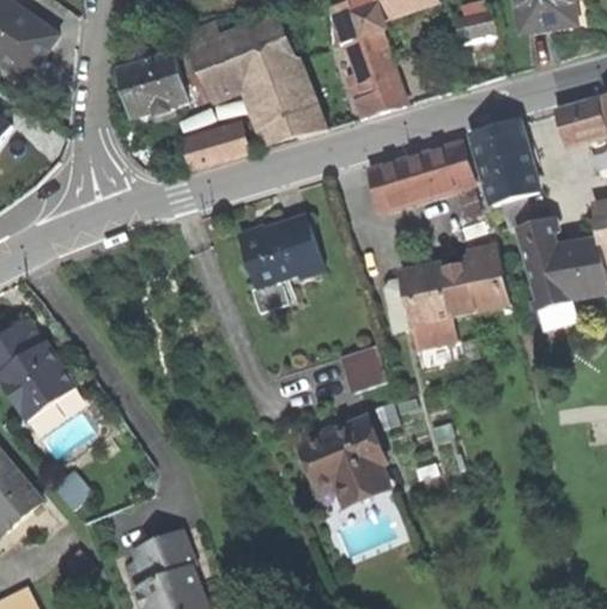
[(0,61),(24,78),(40,59),(58,35),(8,0),(0,0),(0,61)]
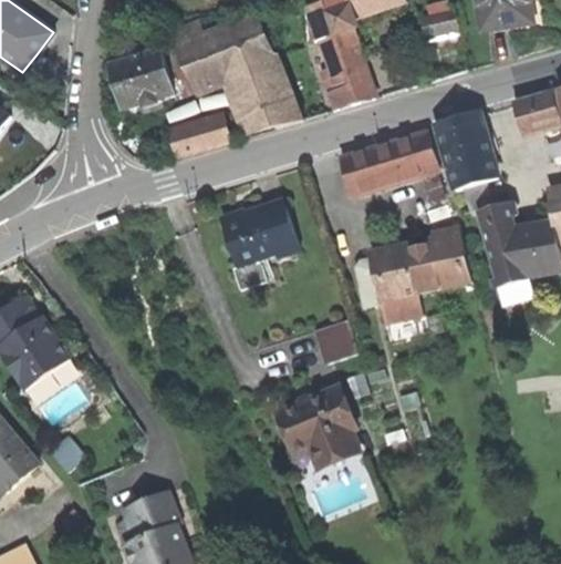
[(317,39),(351,28),(354,27),(351,16),(403,0),(320,0),(321,2),(307,7),(310,41),(317,39)]
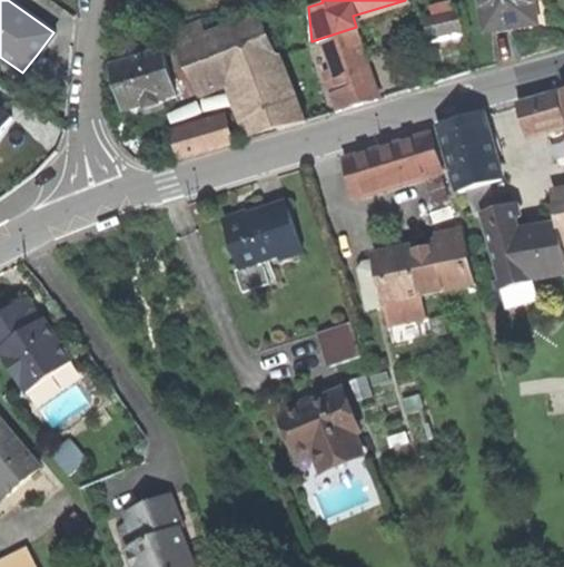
[(533,20),(530,0),(478,0),(483,28),(505,25),(533,20)]
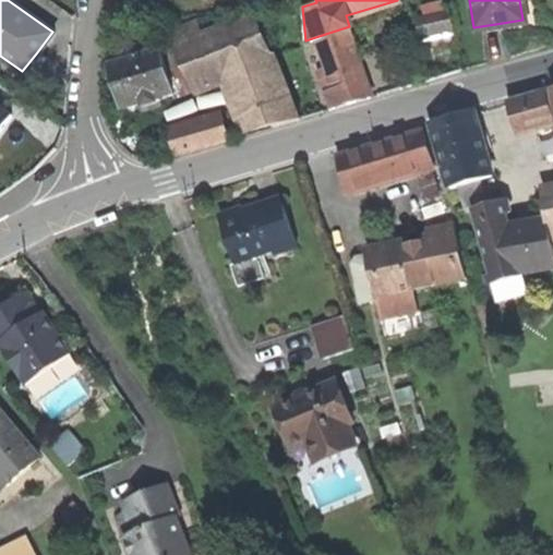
[(519,0),(523,20),(495,24),(497,35),(519,32),(536,28),(531,0),(519,0)]
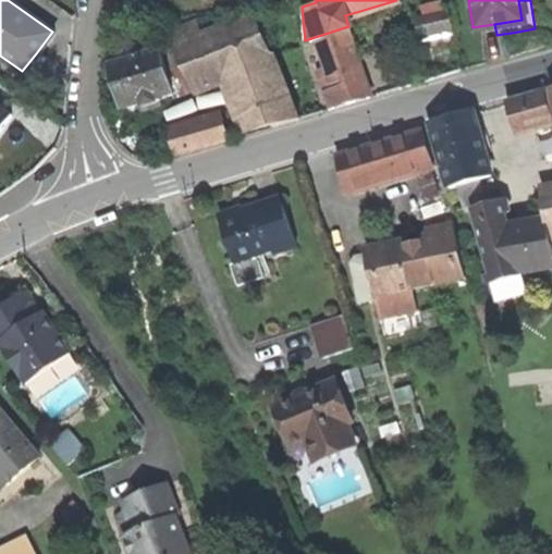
[(415,36),(448,28),(443,9),(411,16),(415,36)]
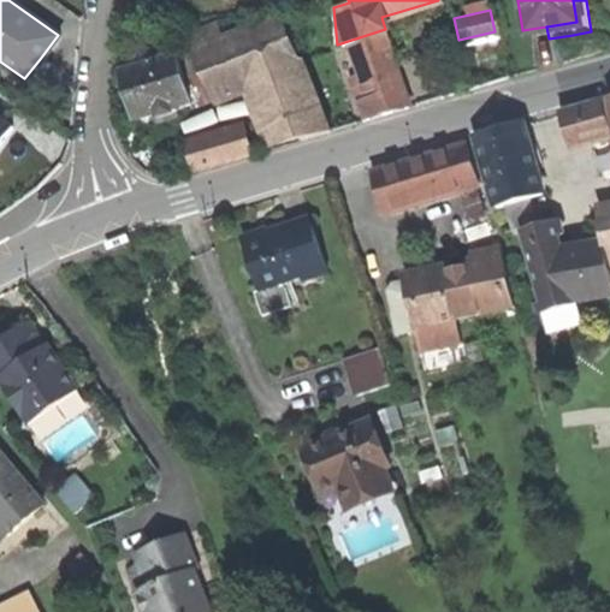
[(181,33),(212,95),(244,82),(268,146),(330,128),(302,55),(297,57),(279,11),(220,35),(214,19),(181,33)]
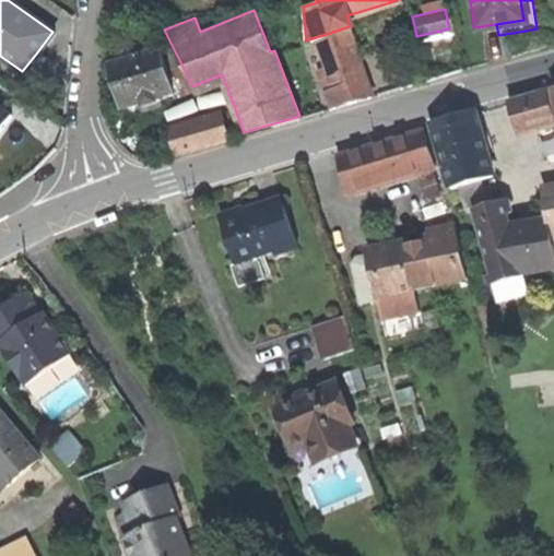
[(353,48),(346,27),(313,38),(321,68),(315,70),(327,107),(367,95),(355,57),(353,48)]
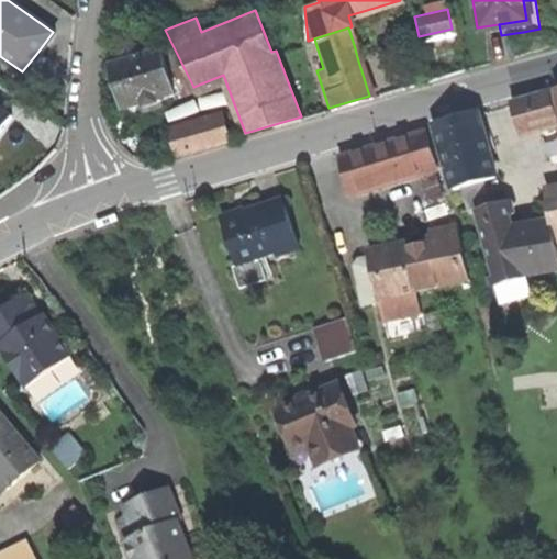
[(156,98),(175,91),(159,46),(108,63),(112,76),(122,109),(143,102),(144,105),(157,101),(156,98)]
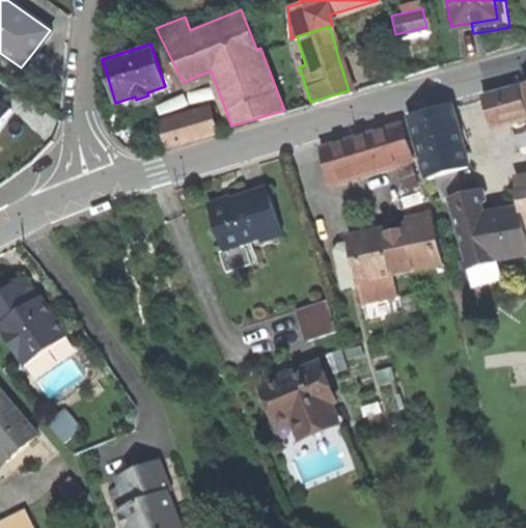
[(341,44),(335,46),(337,54),(343,52),(342,48),(341,44)]
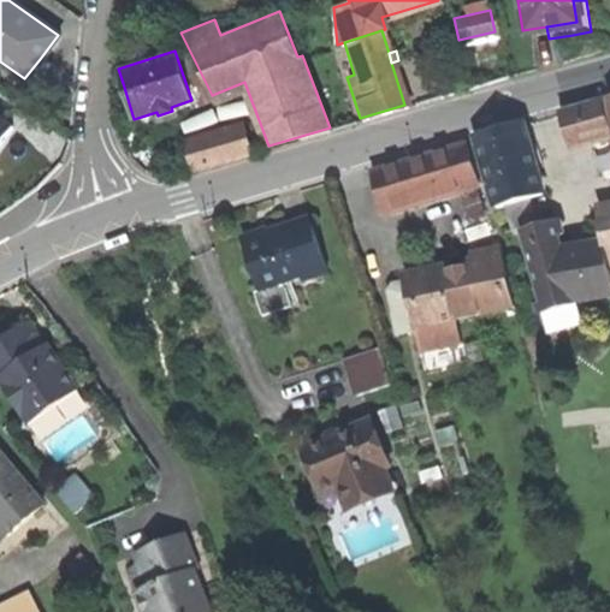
[(567,142),(609,130),(600,97),(557,111),(567,142)]
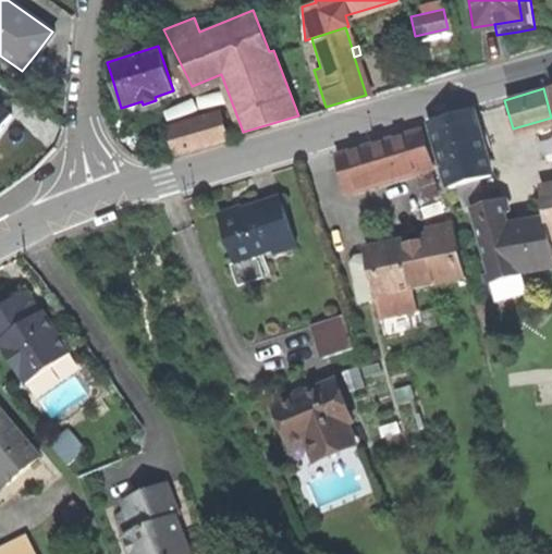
[(0,125),(9,113),(0,107),(0,125)]
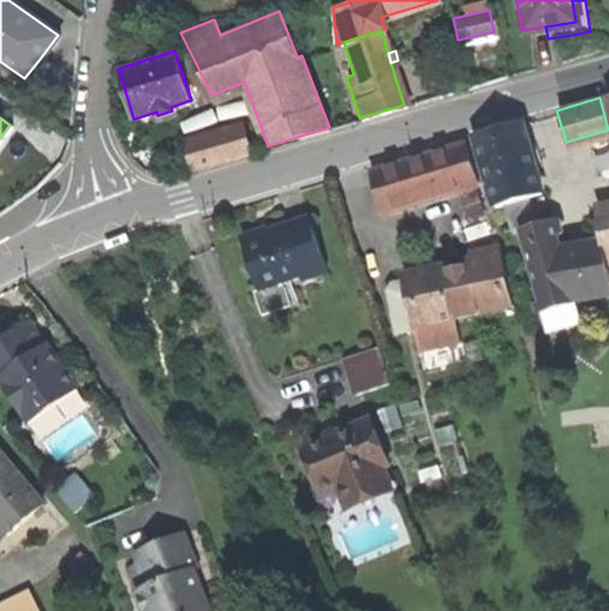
[(493,204),(538,191),(527,154),(519,121),(472,135),(493,204)]
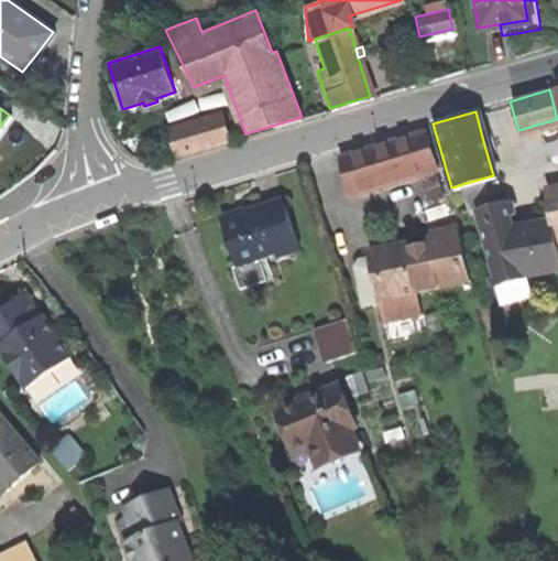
[(174,154),(229,138),(222,116),(167,131),(174,154)]
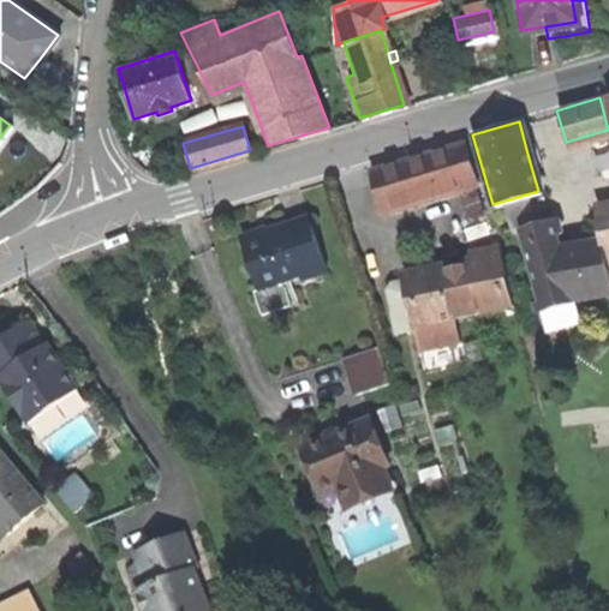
[(378,209),(477,179),(465,139),(395,160),(368,168),(378,209)]
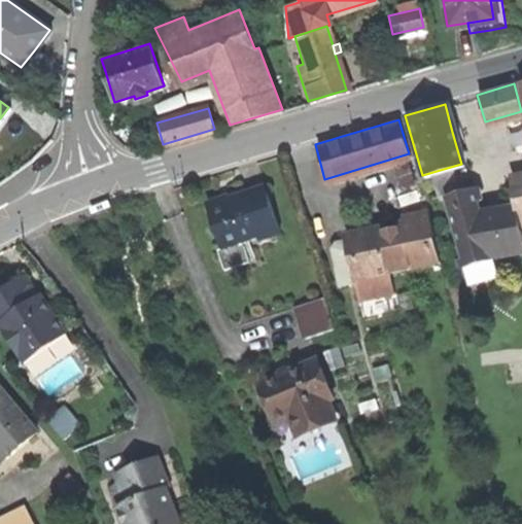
[(513,201),(517,223),(521,222),(521,178),(510,181),(513,201)]
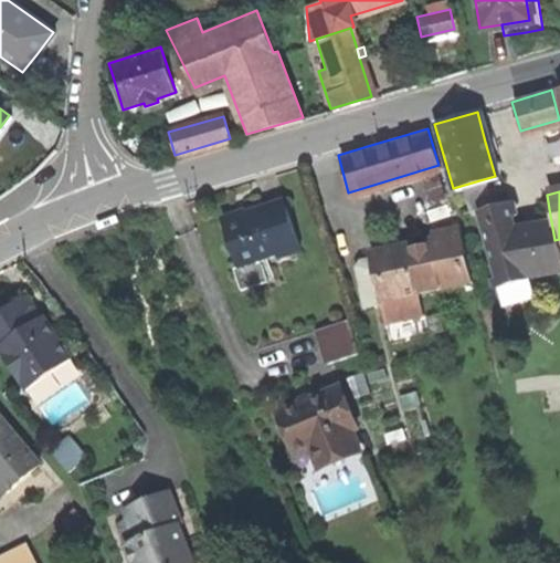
[(274,257),(296,249),(280,199),(242,211),(241,208),(231,212),(218,217),(234,266),(256,259),(273,253),(274,257)]
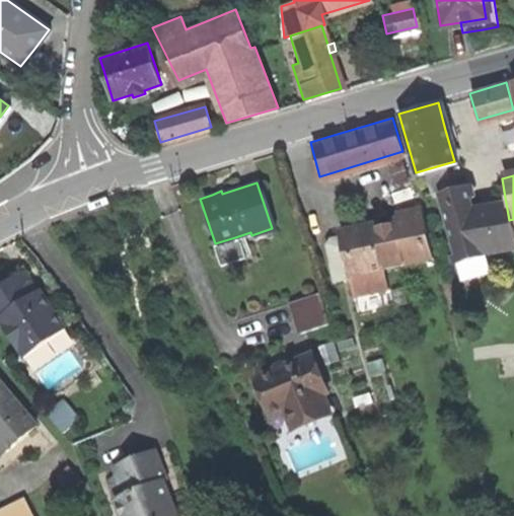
[(513,246),(509,220),(505,198),(482,203),(468,206),(463,186),(436,194),(453,262),(513,246)]
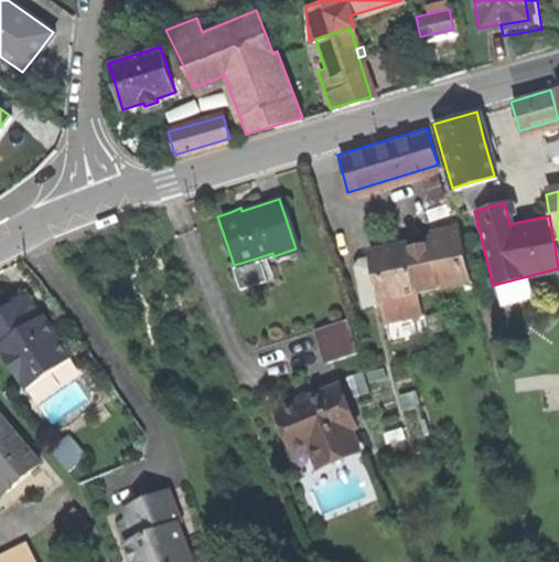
[(427,235),(429,243),(439,241),(437,233),(427,235)]
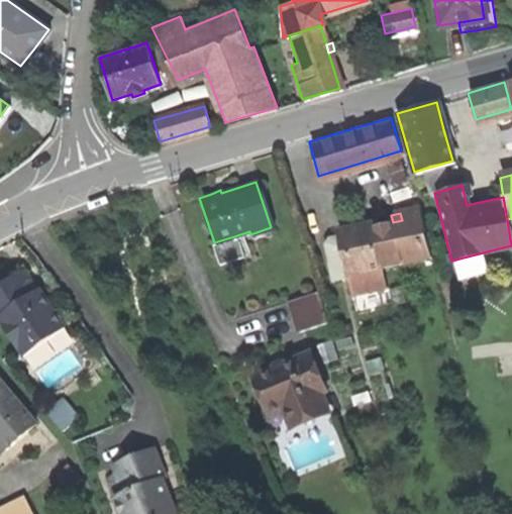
[(402,220),(393,222),(383,224),(374,227),(335,235),(324,237),(322,241),(325,261),(340,258),(343,274),(346,287),(347,293),(383,286),(379,267),(428,255),(420,216),(402,220)]
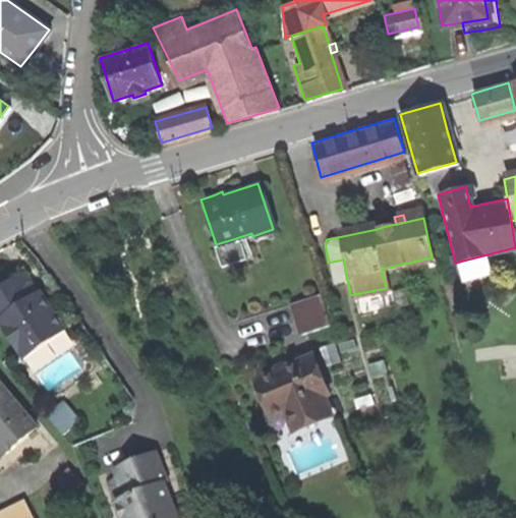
[(336,229),(338,237),(377,229),(375,221),(336,229)]
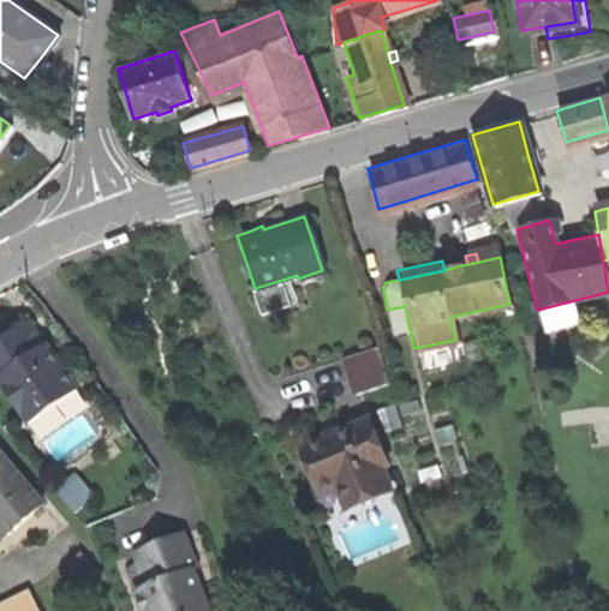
[(286,304),(279,281),(255,288),(250,291),(257,313),(286,304)]
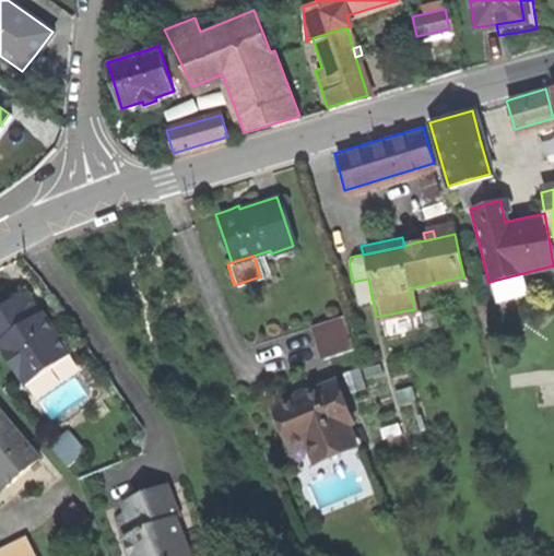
[(356,299),(372,296),(368,279),(352,282),(356,299)]
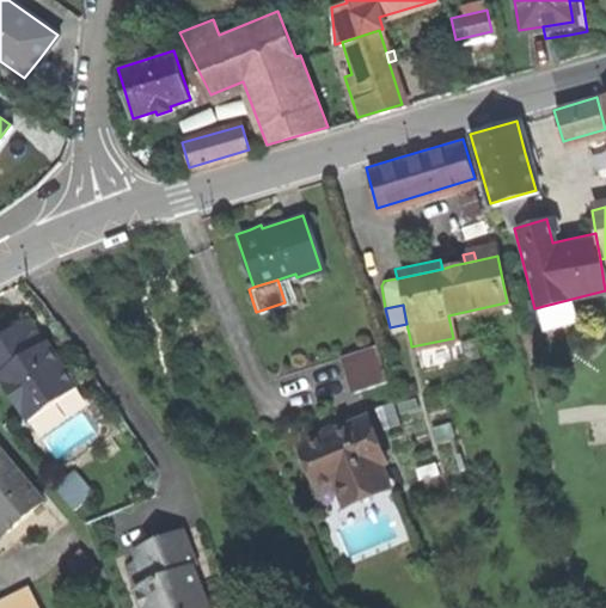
[(0,378),(26,417),(74,384),(54,354),(49,357),(40,344),(42,342),(42,341),(25,315),(2,330),(0,326),(0,378)]
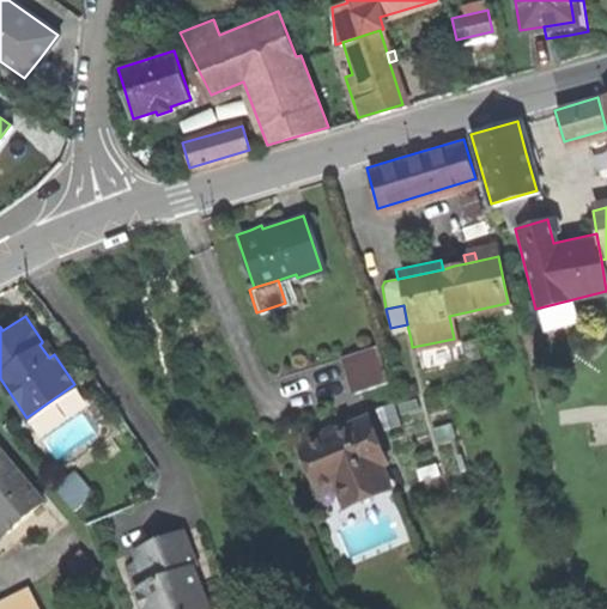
[(394,345),(411,340),(407,324),(390,328),(394,345)]
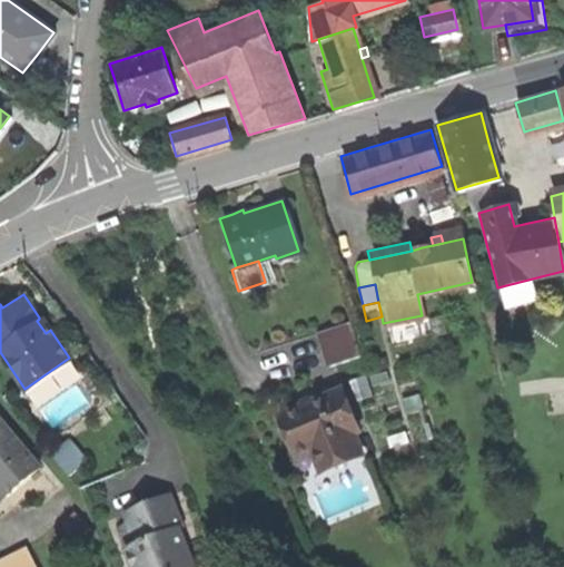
[(41,315),(39,318),(39,319),(37,321),(46,333),(50,330),(41,315)]
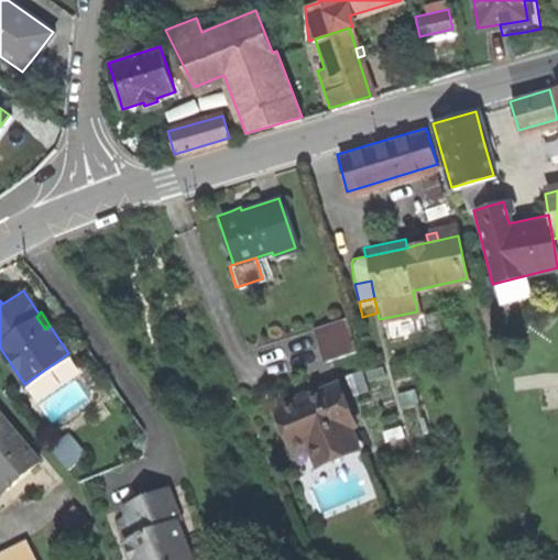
[(420,328),(417,311),(379,319),(383,336),(420,328)]
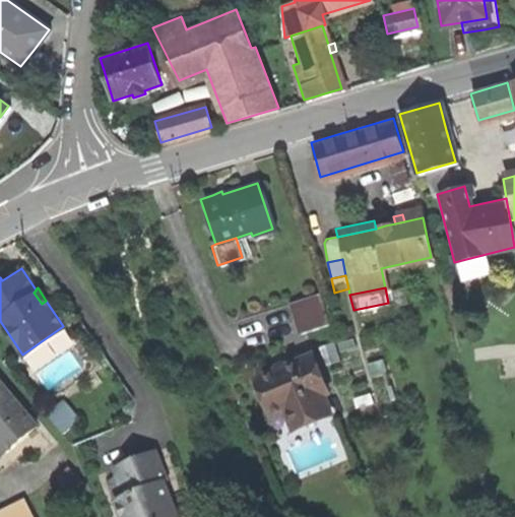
[(298,332),(326,323),(317,293),(287,302),(298,332)]
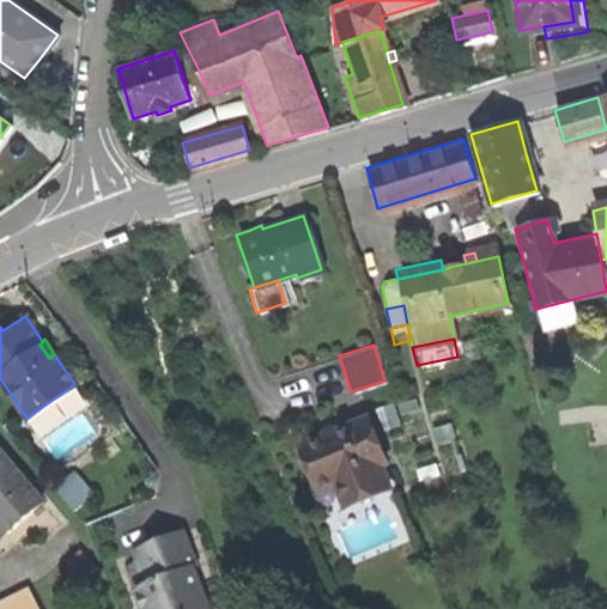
[(394,487),(366,418),(340,427),(335,416),(321,422),(313,426),(317,437),(299,444),(310,470),(327,464),(334,480),(317,487),(327,513),(394,487)]
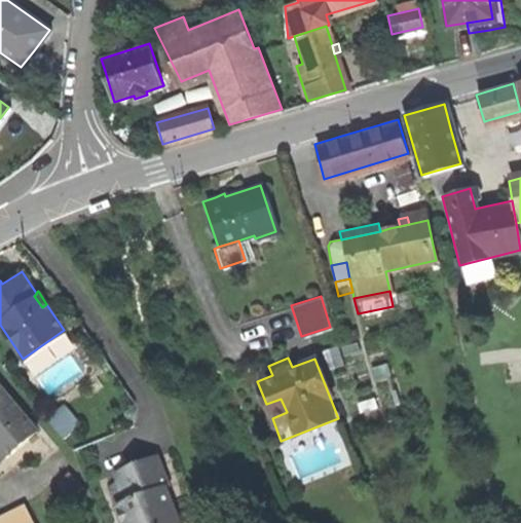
[(0,450),(4,454),(35,428),(0,385),(0,450)]
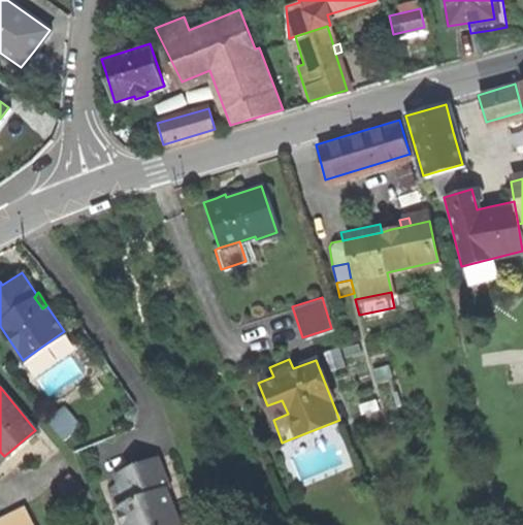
[(267,405),(273,420),(288,414),(282,400),(267,405)]
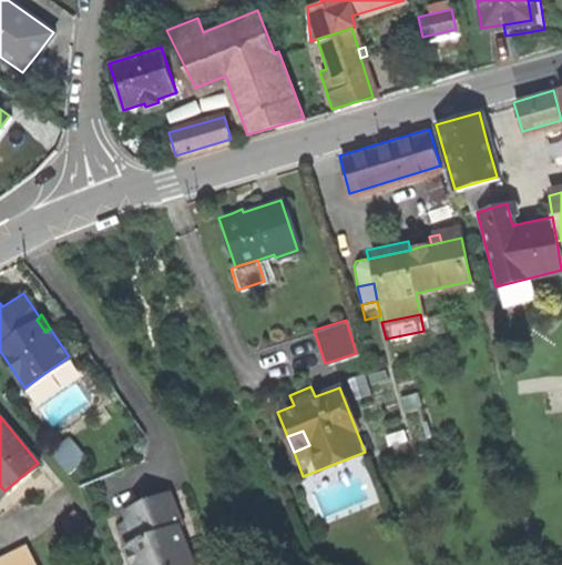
[(190,564),(175,525),(179,524),(166,491),(147,497),(122,507),(126,517),(114,521),(131,564),(190,564)]
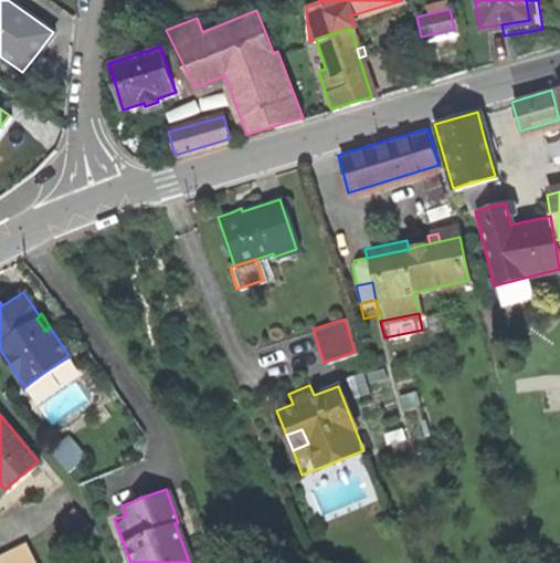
[(0,562),(34,562),(24,542),(0,554),(0,562)]
